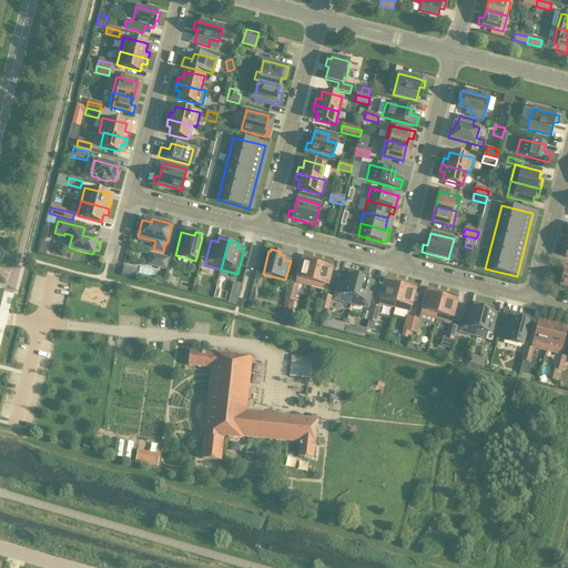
[(151,265),(165,269),(168,259),(153,255),(151,265)]
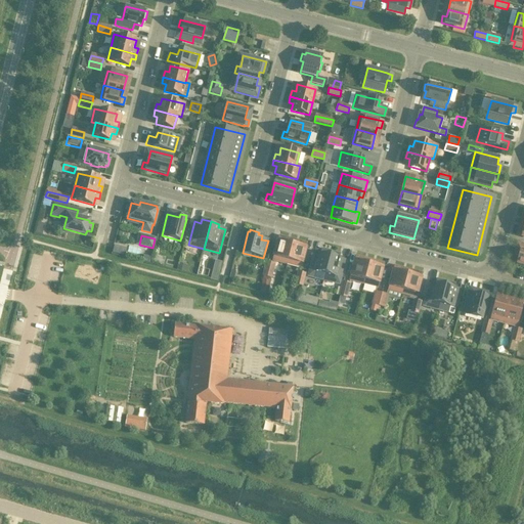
[(272,260),(287,264),(292,245),(285,243),(286,238),(278,237),(272,260)]
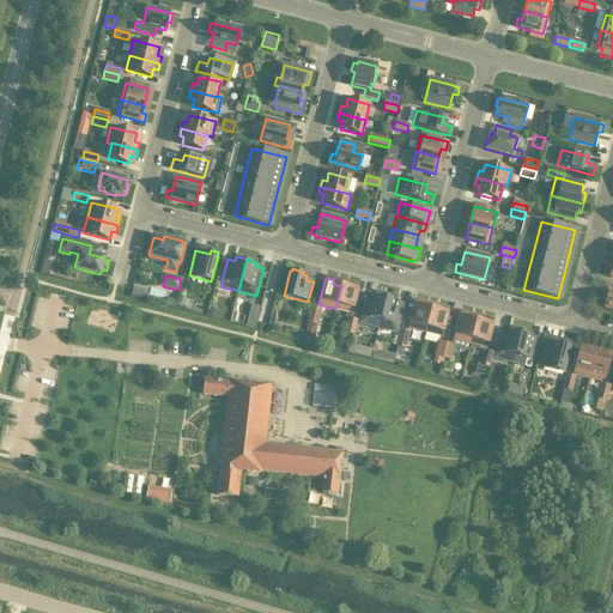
[(349,289),(341,286),(335,309),(352,313),(358,286),(350,284),(349,289)]
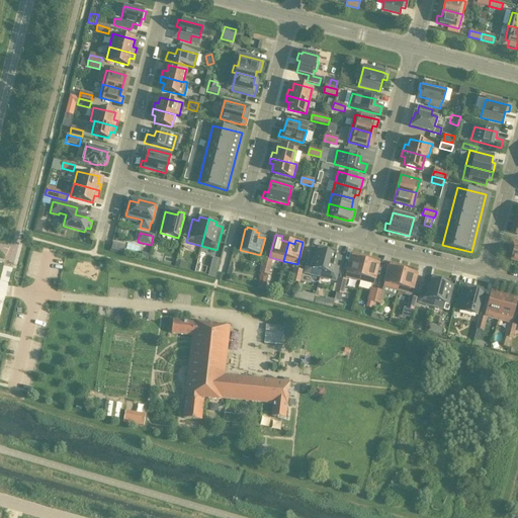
[(509,253),(507,259),(511,260),(517,262),(517,242),(516,242),(513,254),(509,253)]
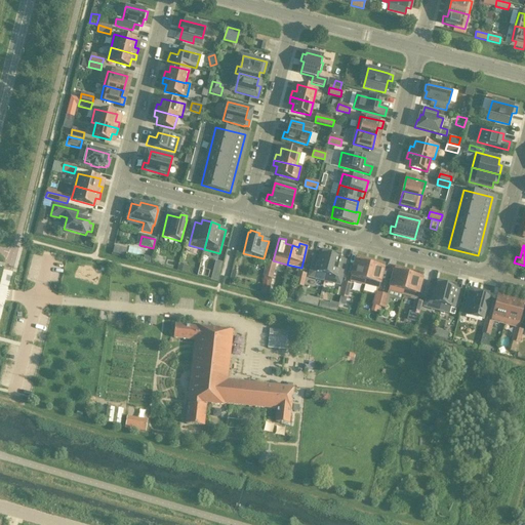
[(127,250),(114,246),(113,253),(125,257),(127,250)]
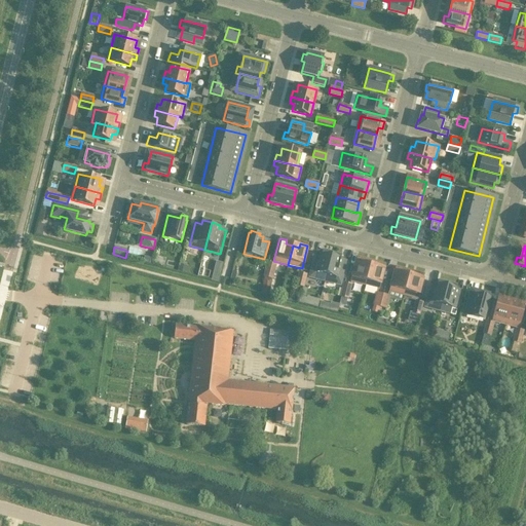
[(309,277),(325,280),(332,254),(323,251),(322,255),(315,254),(309,277)]
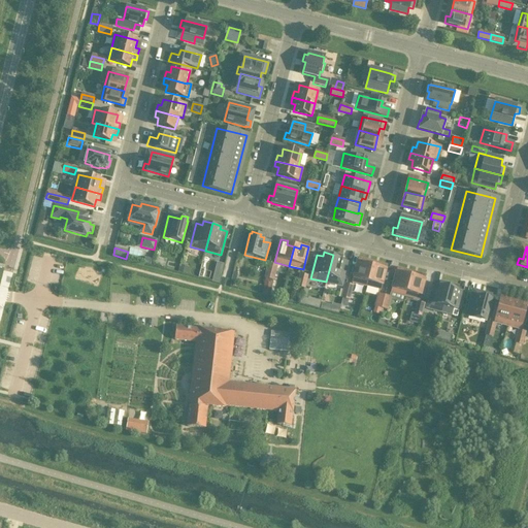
[(341,257),(333,255),(326,282),(341,286),(348,262),(340,261),(341,257)]
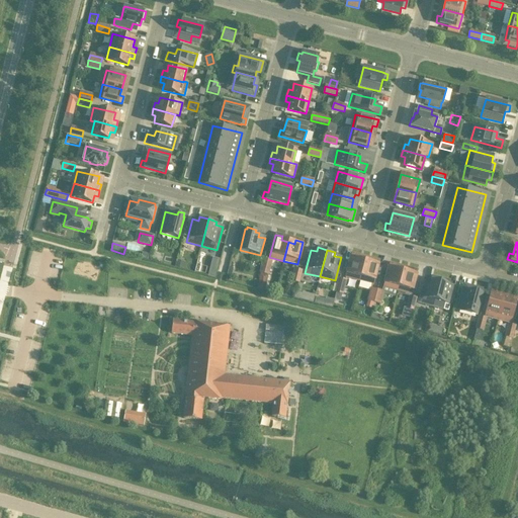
[(346,277),(359,280),(364,261),(357,260),(358,256),(351,254),(346,277)]
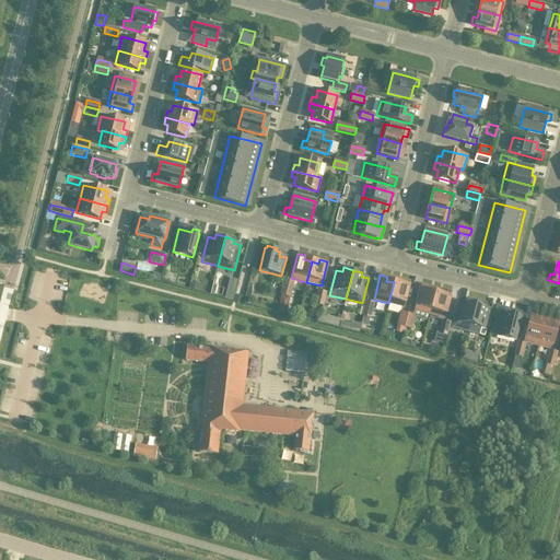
[(294,282),(284,279),(280,295),(290,298),(294,282)]
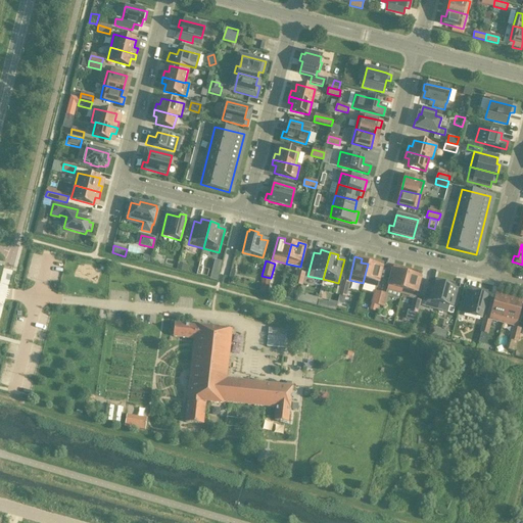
[(375,266),(368,264),(363,283),(377,287),(383,264),(376,262),(375,266)]
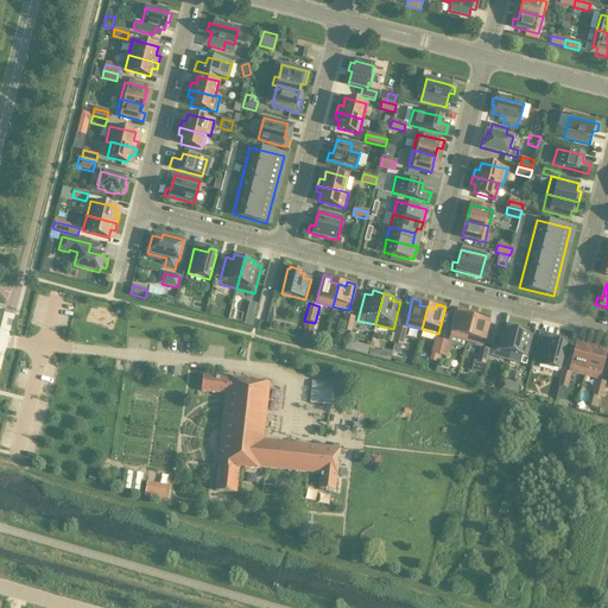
[(346,315),(342,330),(352,333),(355,317),(346,315)]
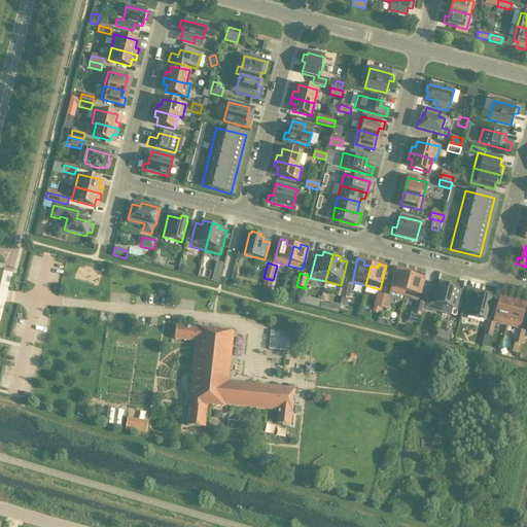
[(395,273),(390,291),(397,293),(395,301),(401,302),(403,295),(405,295),(410,276),(395,273)]
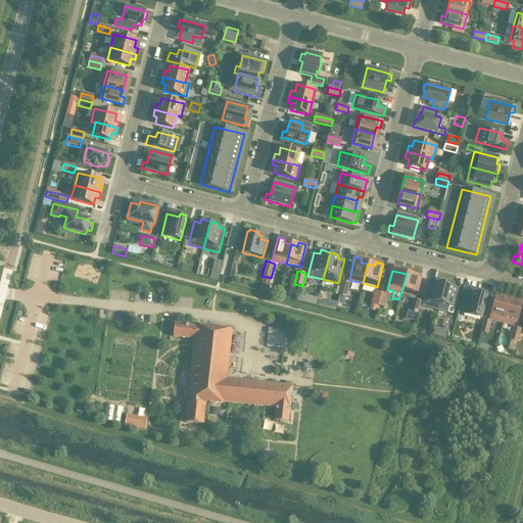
[(413,276),(407,274),(401,293),(415,296),(421,274),(414,272),(413,276)]
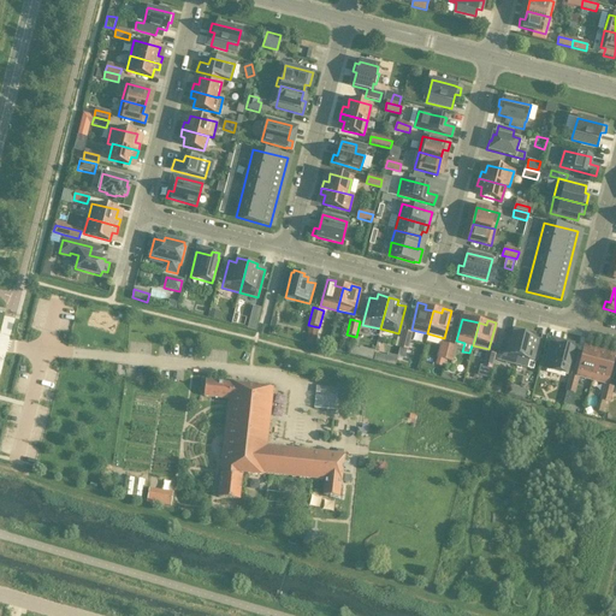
[(498,360),(516,365),(525,332),(514,330),(513,335),(505,332),(498,360)]
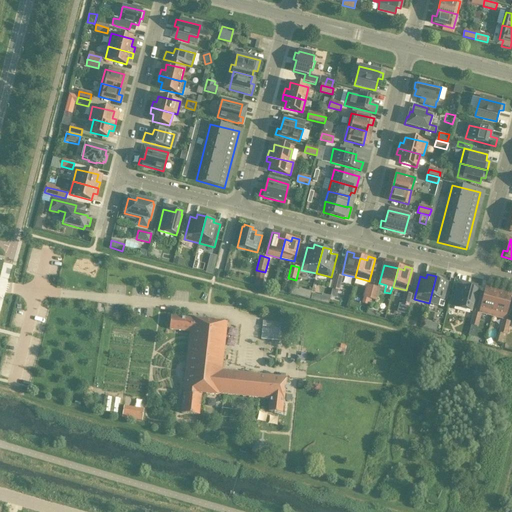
[(334,275),(331,289),(332,290),(338,291),(339,291),(343,277),(334,275)]
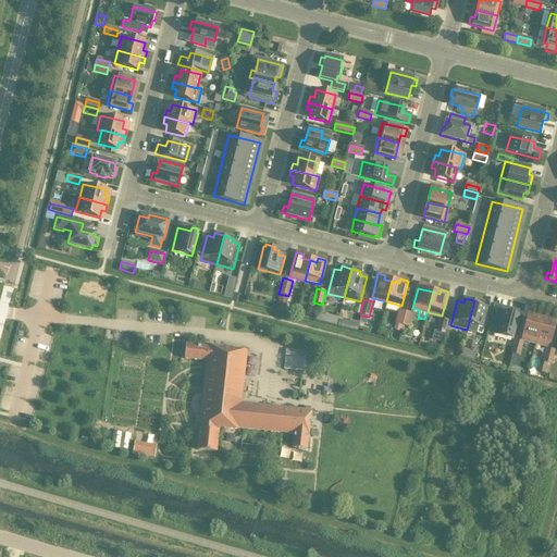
[(483,302),(474,300),(467,330),(475,332),(478,325),(484,327),(489,309),(482,307),(483,302)]
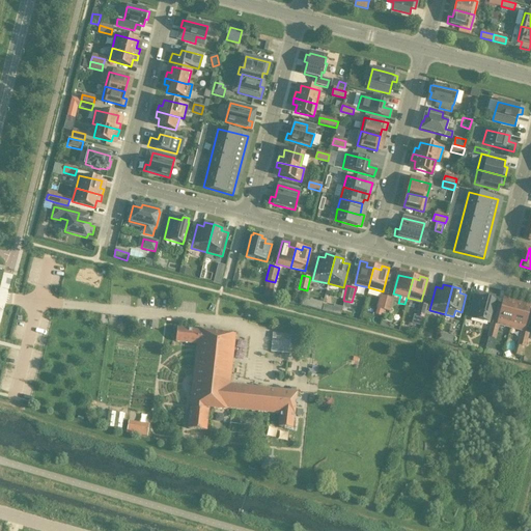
[(272,292),(263,290),(262,298),(271,300),(272,292)]
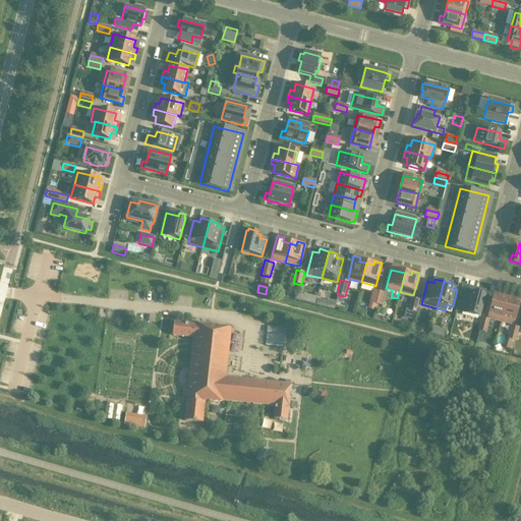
[(465,291),(460,311),(478,316),(484,295),(483,295),(484,291),(478,290),(477,294),(465,291)]
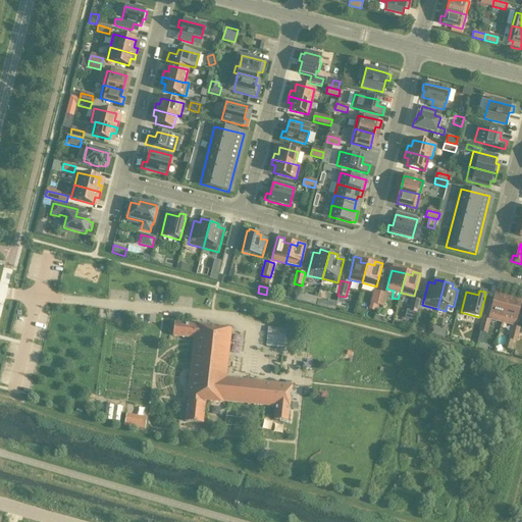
[(375,311),(377,305),(380,293),(374,292),(369,310),(375,311)]
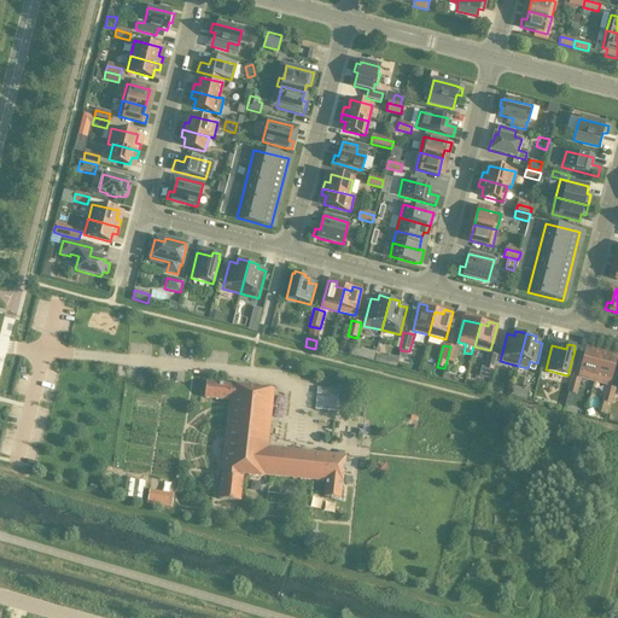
[(456,348),(450,347),(447,361),(453,362),(456,348)]
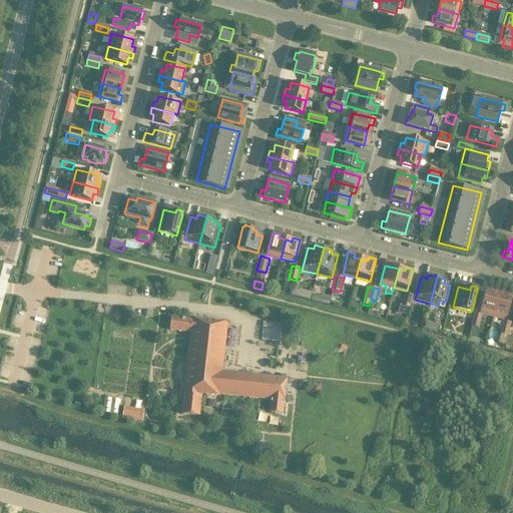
[(480,313),(493,317),(499,291),(494,290),(493,293),(486,292),(480,313)]
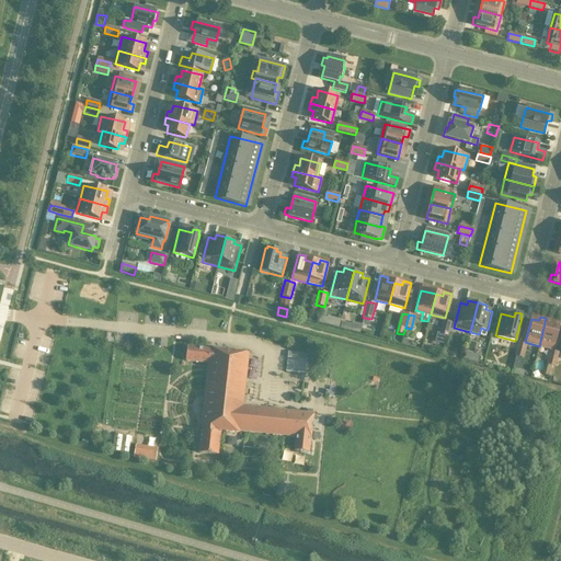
[(546,318),(539,346),(552,350),(559,325),(551,323),(552,320),(546,318)]
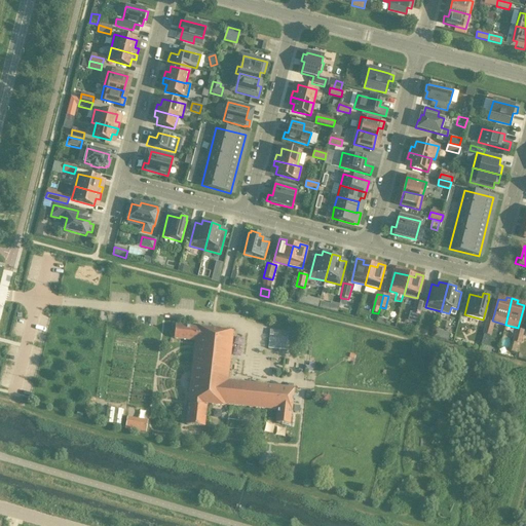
[(410,312),(408,321),(417,324),(419,315),(422,303),(416,301),(413,313),(410,312)]
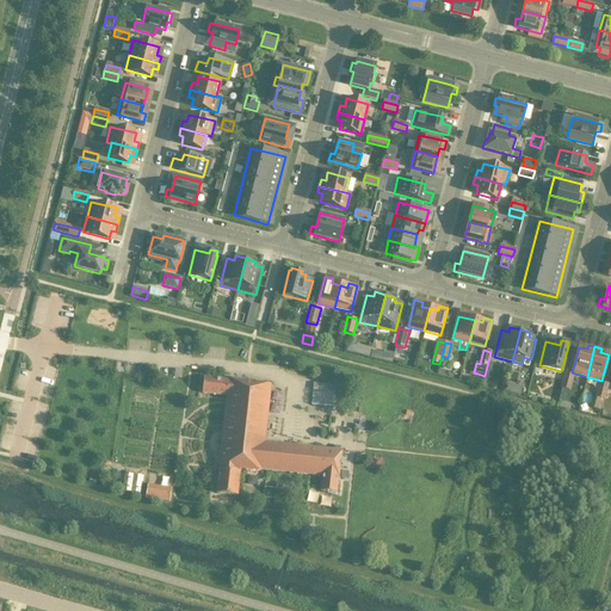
[(394,353),(384,351),(383,353),(372,351),(370,358),(392,363),(394,355),(394,353)]
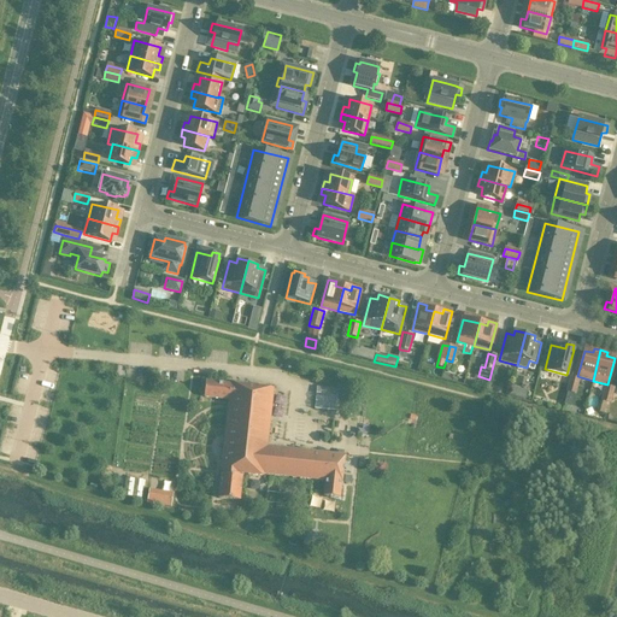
[(575,393),(579,380),(571,377),(568,392),(575,393)]
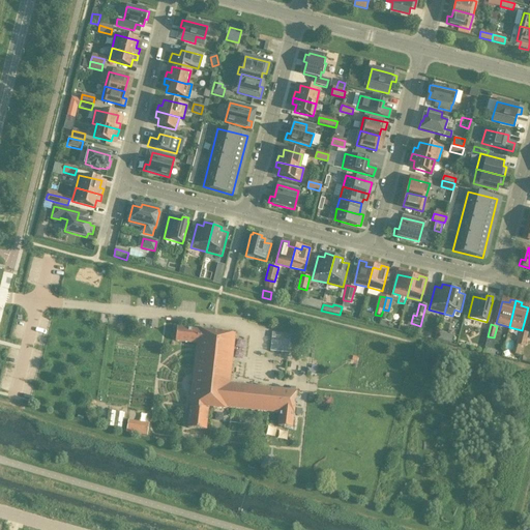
[(234,333),(198,329),(198,330),(176,327),(175,341),(197,344),(189,405),(192,405),(192,408),(189,408),(187,429),(205,431),(208,410),(204,410),(205,407),(226,409),(226,407),(280,413),(277,427),(291,428),(293,414),(296,391),(229,384),(234,333)]
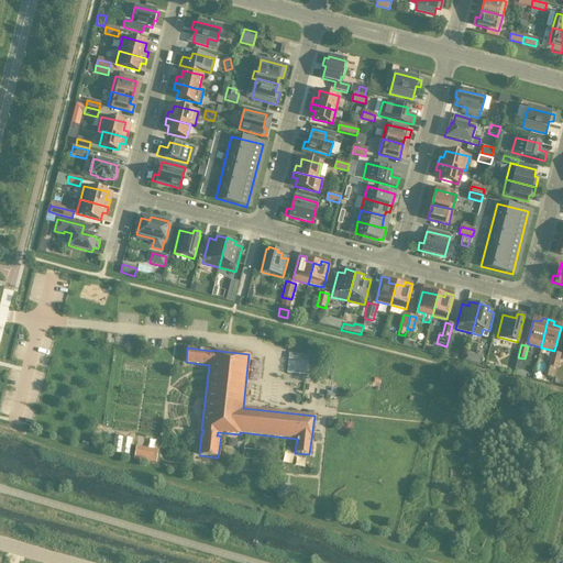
[(556,367),(560,354),(553,353),(550,366),(556,367)]
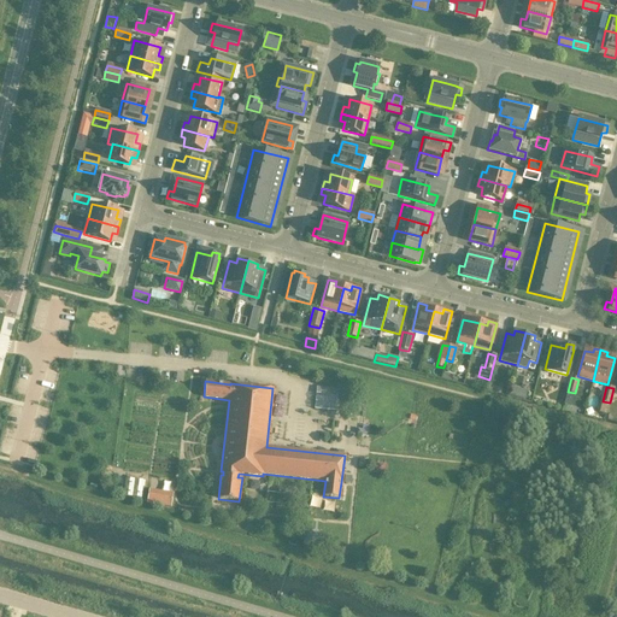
[(338,397),(316,394),(315,410),(336,411),(336,404),(338,397)]
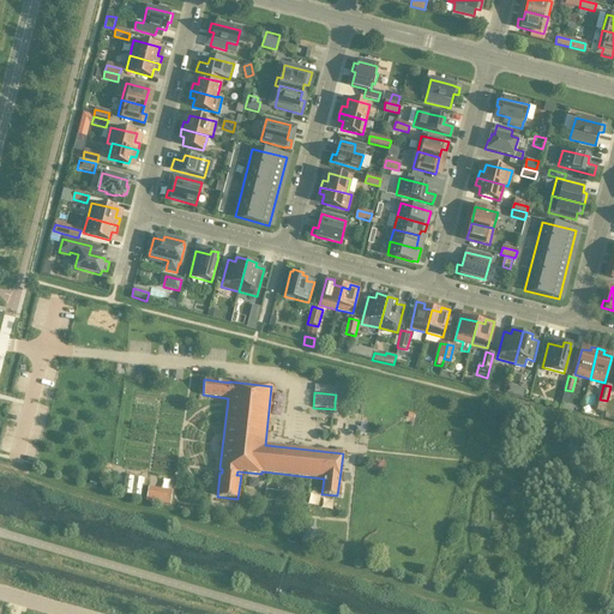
[(143,494),(144,477),(126,475),(125,493),(143,494)]
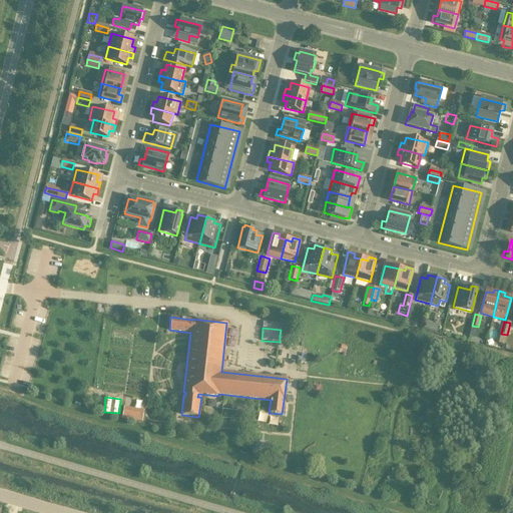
[(122,418),(141,421),(143,412),(123,408),(122,418)]
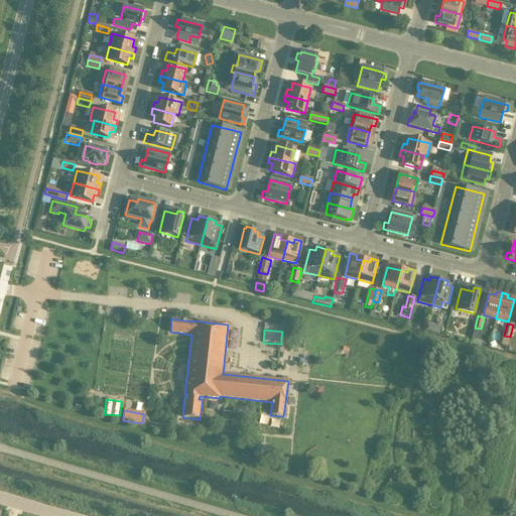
[(268,458),(269,447),(254,445),(253,457),(268,458)]
